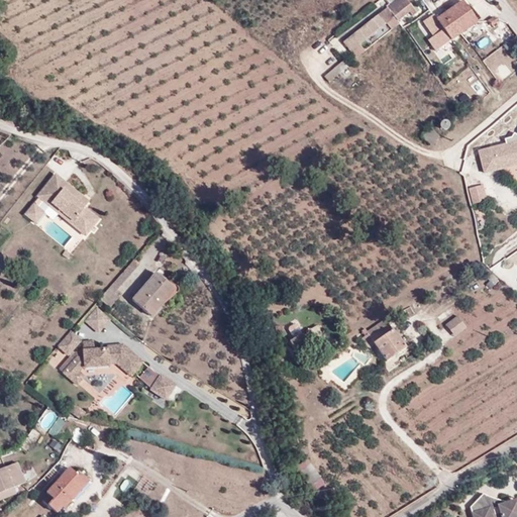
[(396,0),(394,2),(387,7),(395,17),(410,5),(406,0),(396,0)]
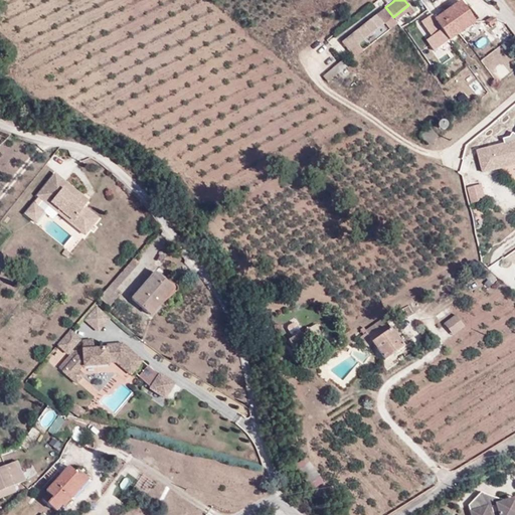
[(439,16),(427,0),(420,0),(433,17),(435,19),(439,16)]
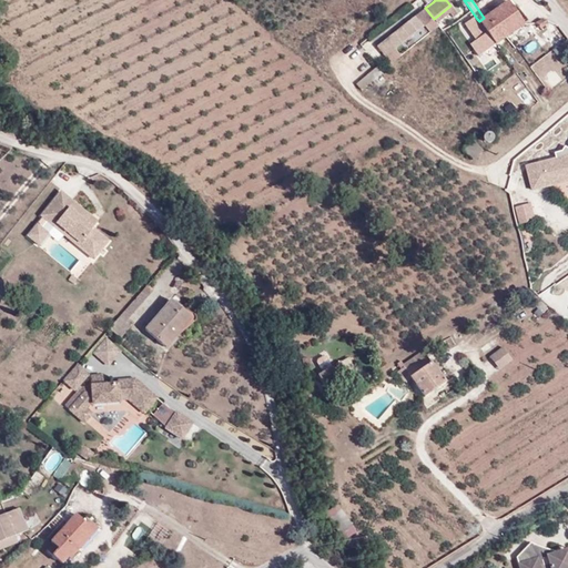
[(484,18),(479,21),(477,19),(468,26),(477,40),(470,46),(478,56),(524,24),(508,1),(484,18)]
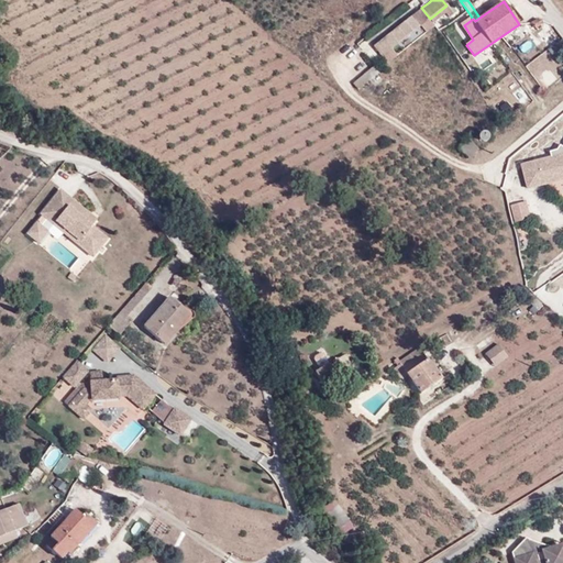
[(446,13),(450,18),(453,14),(446,6),(430,19),(432,23),(446,13)]
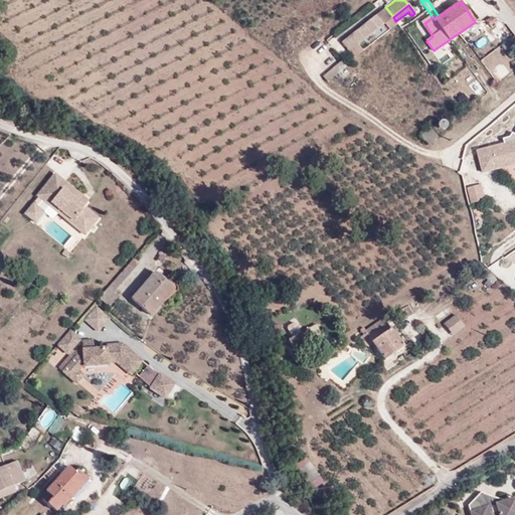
[(385,24),(377,14),(341,42),(349,52),(385,24)]
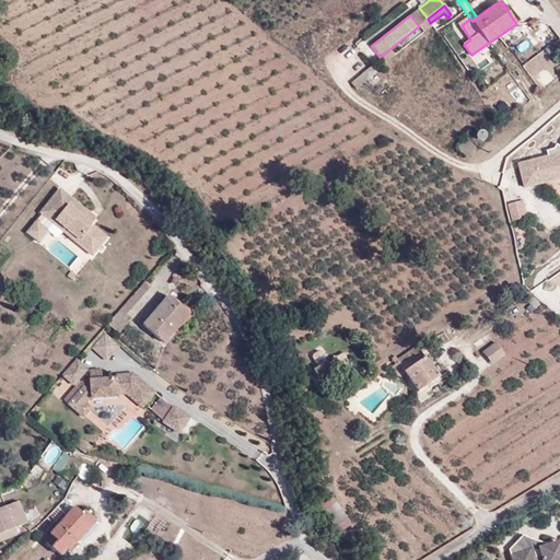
[(514,45),(520,59),(534,53),(527,39),(514,45)]
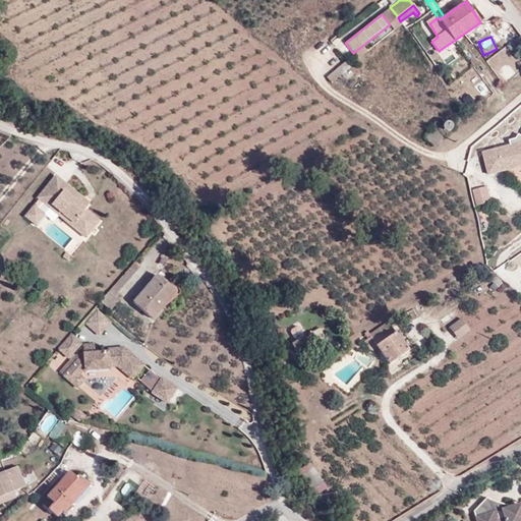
[(332,83),(350,68),(345,61),(327,77),(332,83)]
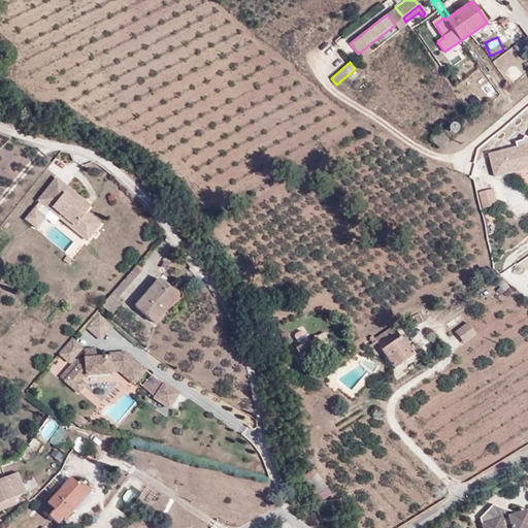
[(479,132),(470,122),(461,130),(472,138),(479,132)]
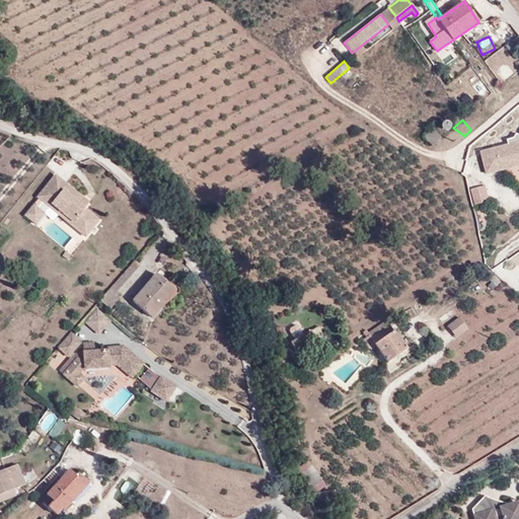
[(449,125),(448,124),(446,123),(443,123),(441,125),(441,128),(442,131),(444,132),(447,132),(449,130),(449,128),(449,125)]
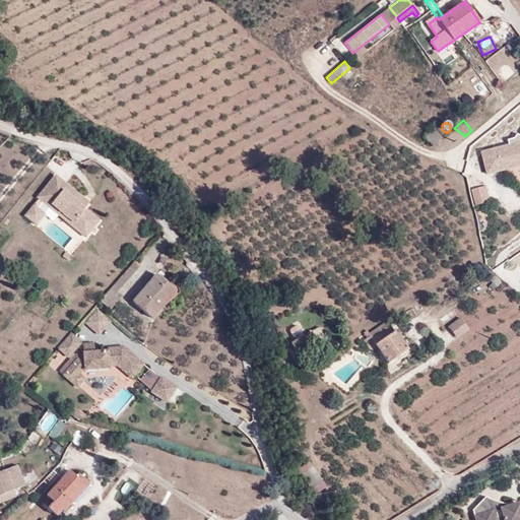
[(424,137),(433,148),(443,138),(434,128),(424,137)]
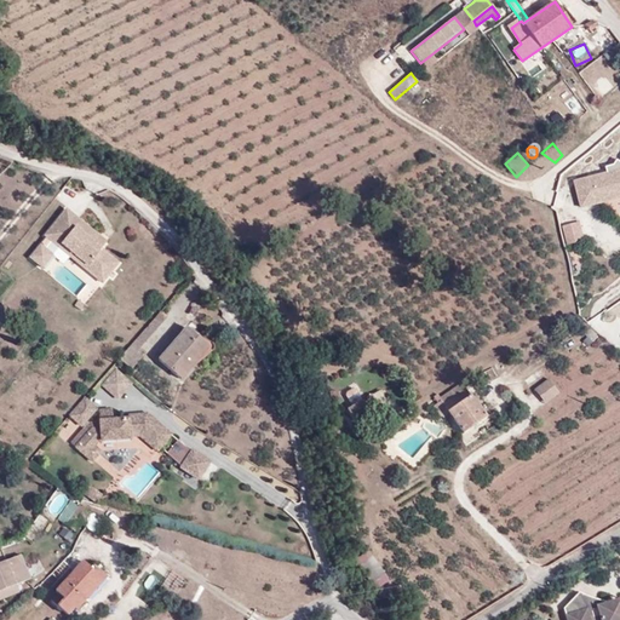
[(551,166),(555,162),(541,153),(541,154),(551,166)]
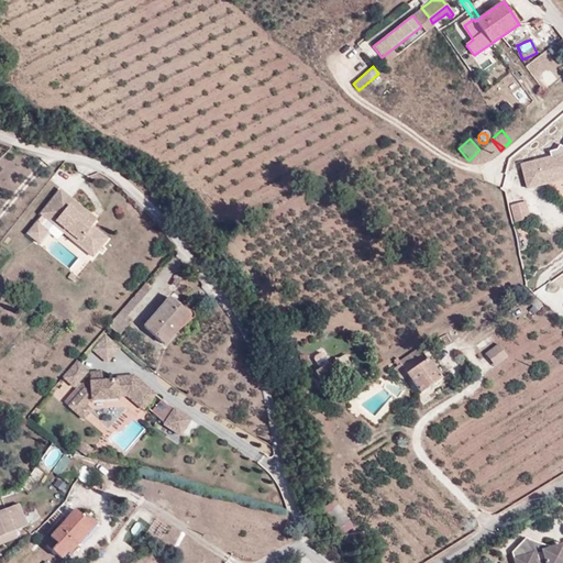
[(562,153),(559,151),(552,153),(553,158),(521,166),(527,190),(562,181),(562,153)]
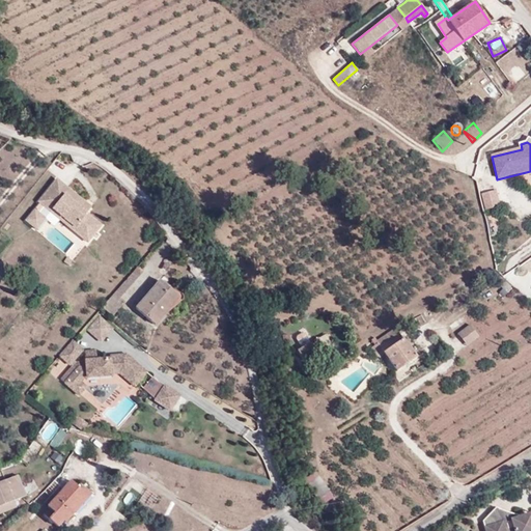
[(78,203),(81,200),(57,182),(39,204),(40,205),(51,214),(53,211),(74,228),(72,231),(86,243),(101,226),(86,215),(88,213),(78,203)]
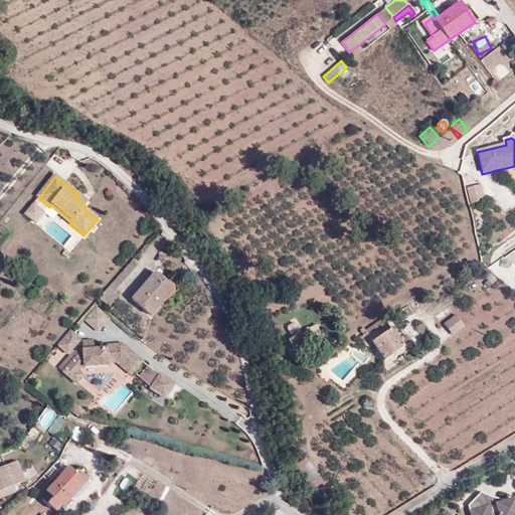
[(466,186),(471,202),(486,198),(481,182),(466,186)]
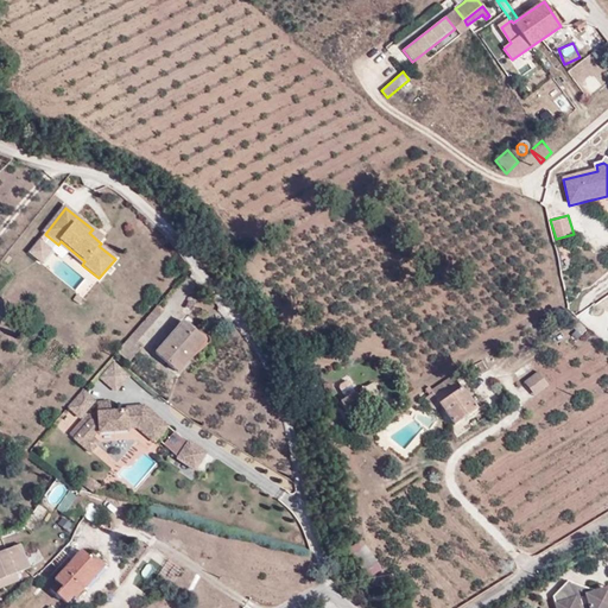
[(101,244),(105,240),(93,229),(89,233),(101,244)]
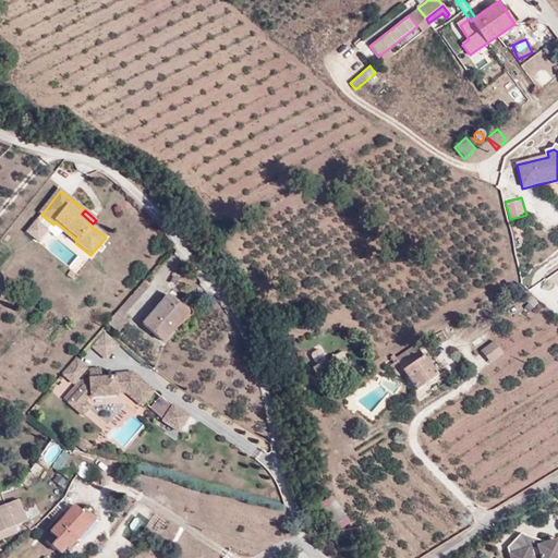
[(53,225),(43,216),(36,222),(43,228),(33,239),(38,243),(53,225)]
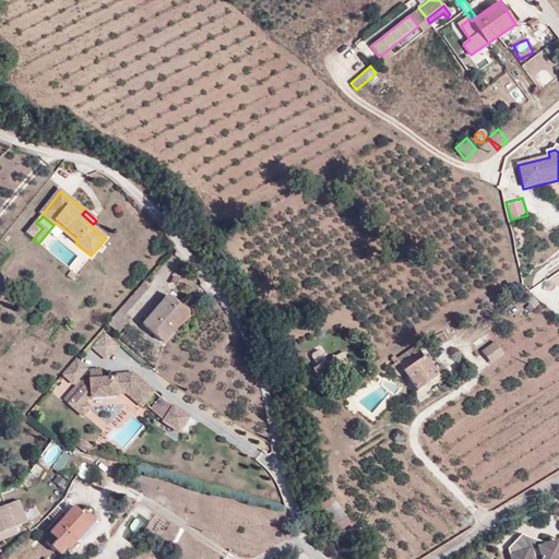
[(54,225),(75,244),(78,240),(56,222),(54,225)]
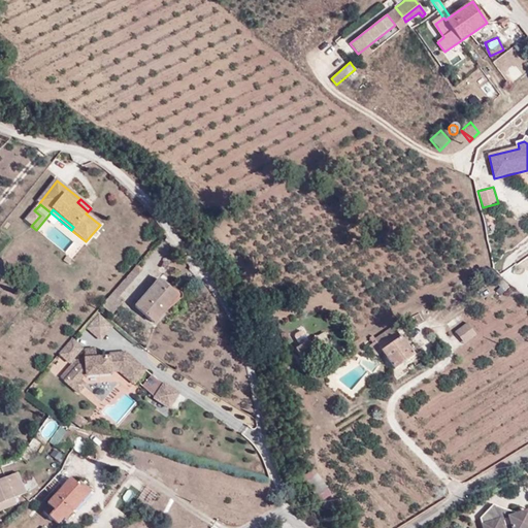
[(31,226),(40,216),(34,210),(26,221),(31,226)]
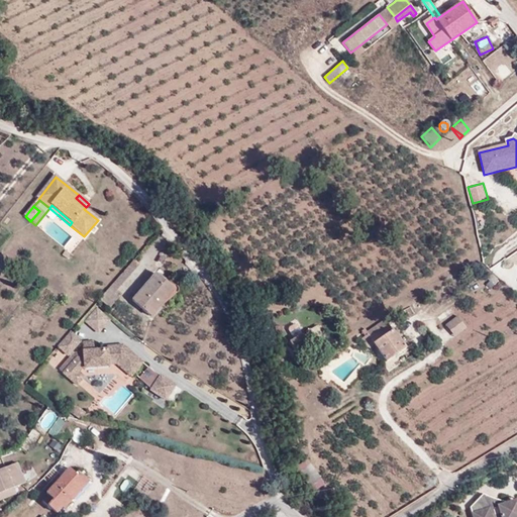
[(169,293),(162,286),(166,282),(156,273),(132,300),(151,317),(160,308),(158,305),(169,293)]
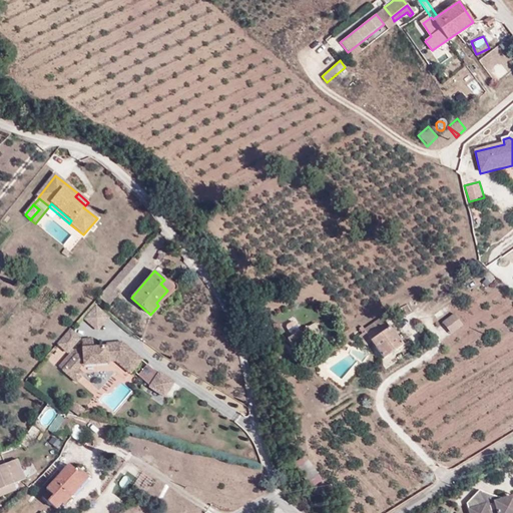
[(158,306),(174,288),(164,280),(160,284),(167,291),(156,303),(158,306)]
